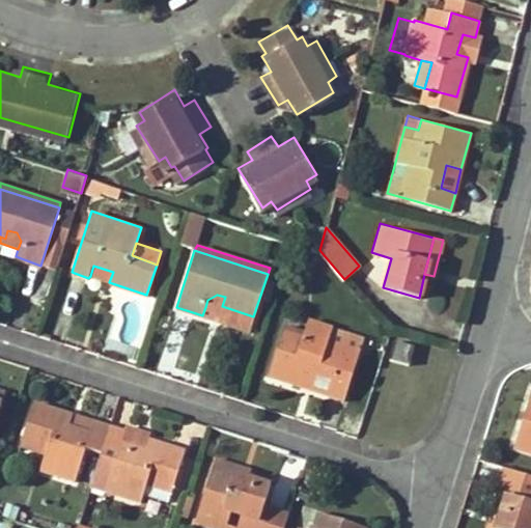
[(113,272),(93,266),(90,276),(109,282),(113,272)]
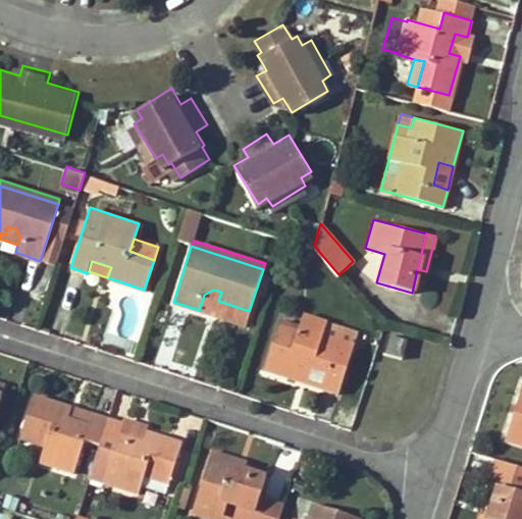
[(202,302),(247,316),(249,311),(218,301),(221,292),(213,290),(204,295),(202,302)]
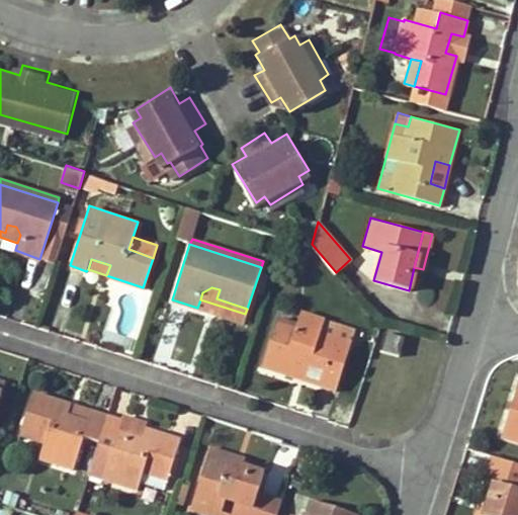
[(262,365),(296,375),(301,360),(324,368),(319,383),(335,389),(347,351),(318,340),(325,318),(300,311),(295,323),(277,317),(262,365)]
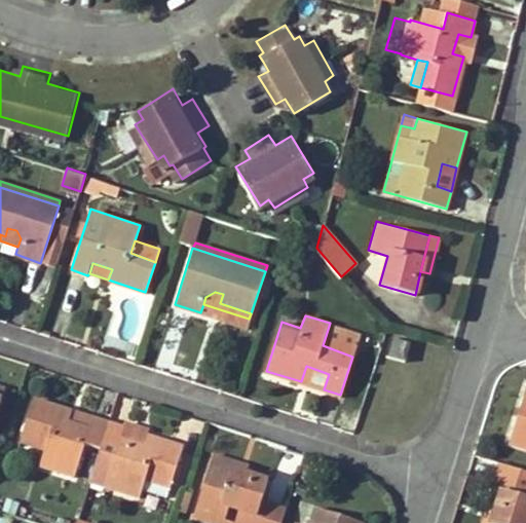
[(361,332),(330,323),(323,345),(352,357),(361,332)]
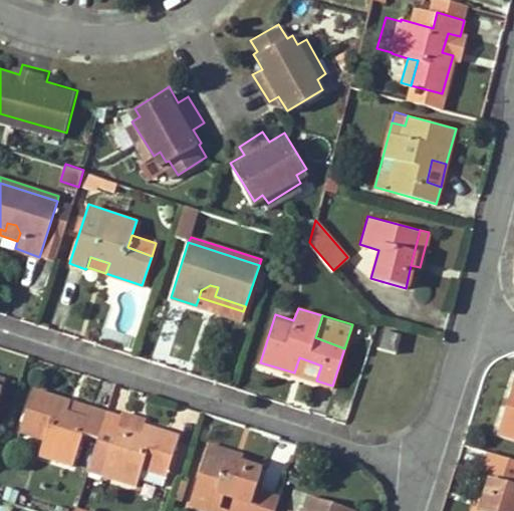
[(397,350),(402,330),(382,324),(377,344),(397,350)]
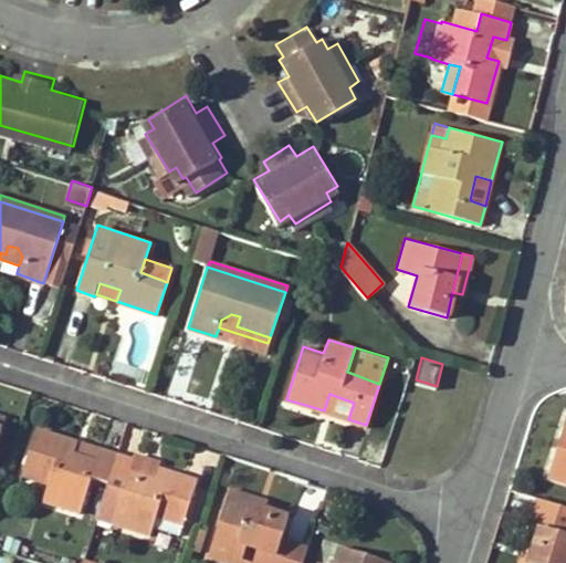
[(354,403),(329,394),(324,410),(348,419),(354,403)]
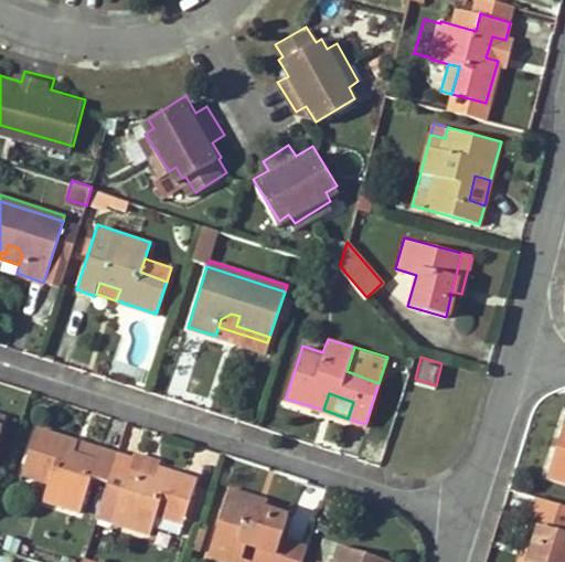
[(564,415),(547,467),(564,472),(564,415)]
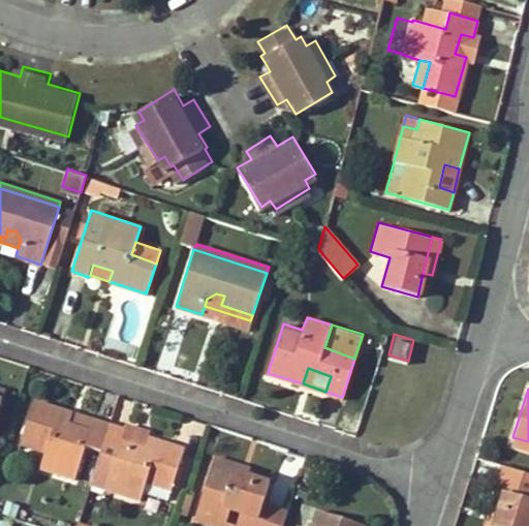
[(49,439),(44,452),(40,465),(75,477),(86,445),(100,450),(110,421),(93,415),(92,418),(89,428),(68,421),(72,411),(34,398),(24,431),(49,439)]
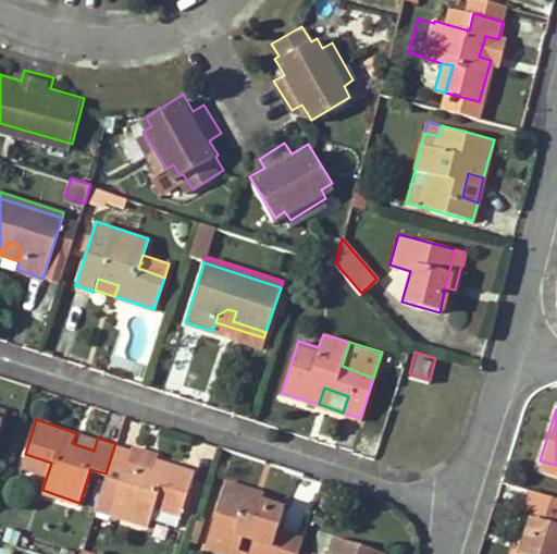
[(72,443),(94,451),(97,440),(76,433),(72,443)]
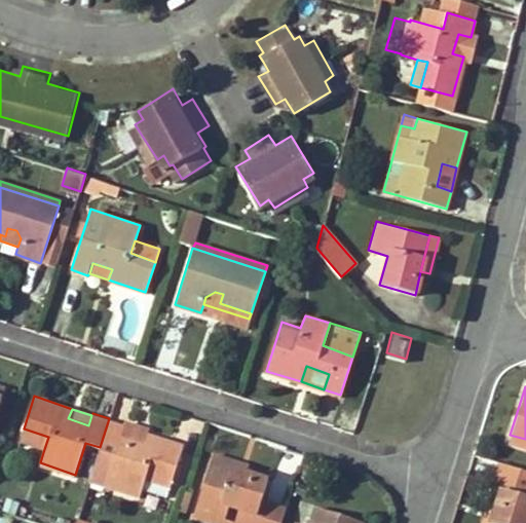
[(183,444),(146,433),(142,443),(121,436),(124,423),(109,418),(100,447),(115,452),(104,483),(140,496),(145,480),(149,468),(173,476),(183,444)]
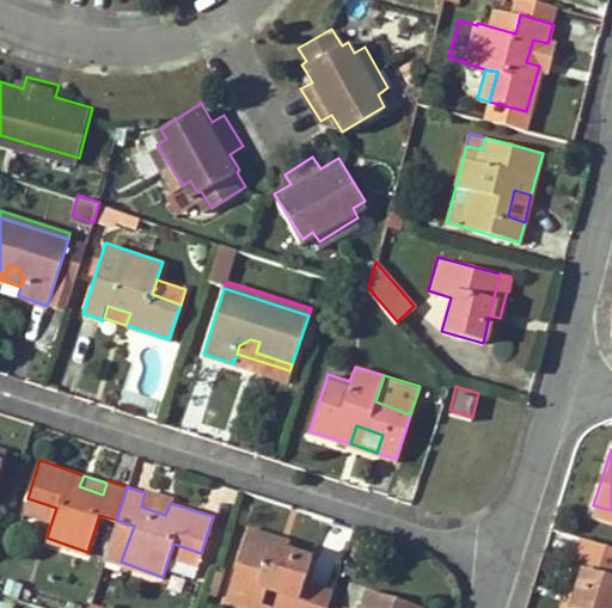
[(56,508),(28,498),(23,511),(51,522),(56,508)]
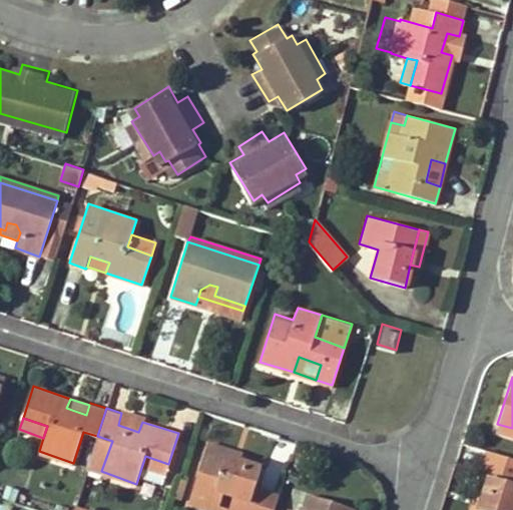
[(512,436),(512,428),(497,424),(495,430),(512,436)]
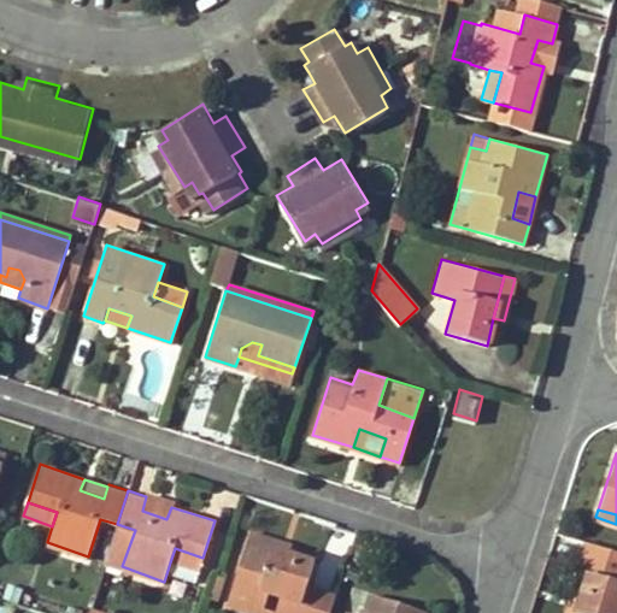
[(247,538),(288,553),(293,541),(251,526),(247,538)]
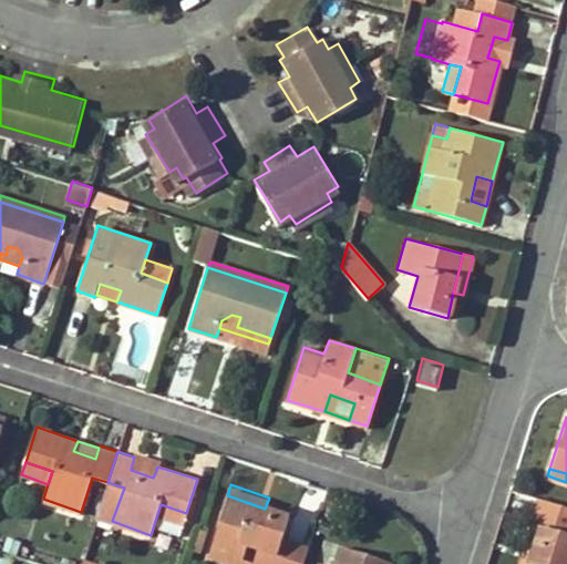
[(289,518),(265,509),(227,495),(208,552),(240,563),(247,543),(260,547),(278,553),(282,536),(289,518)]
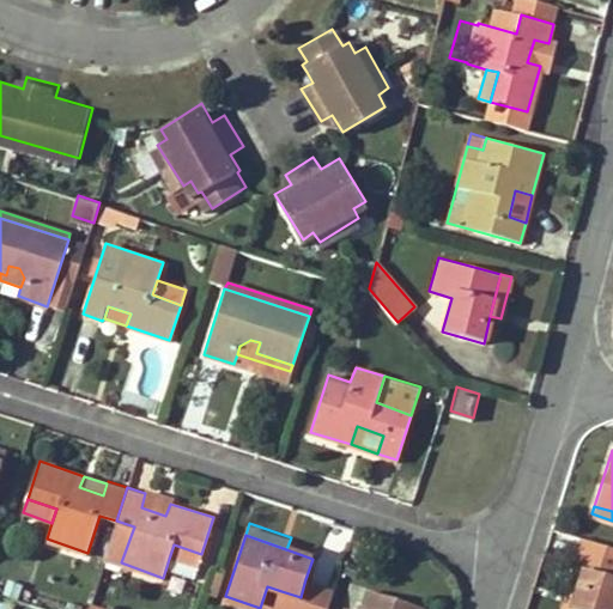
[(576,567),(583,570),(576,594),(570,608),(612,608),(612,546),(586,537),(576,567)]
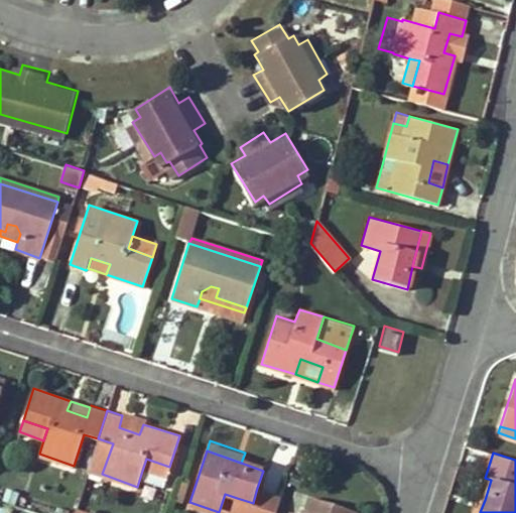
[(169,467),(146,459),(142,471),(165,480),(169,467)]
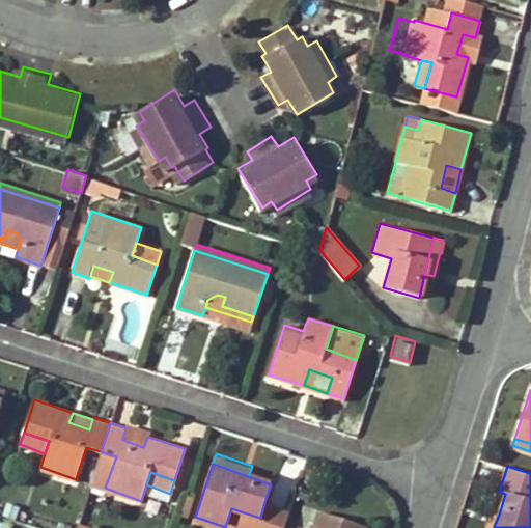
[(260,518),(244,512),(238,527),(283,527),(288,510),(264,502),(260,518)]
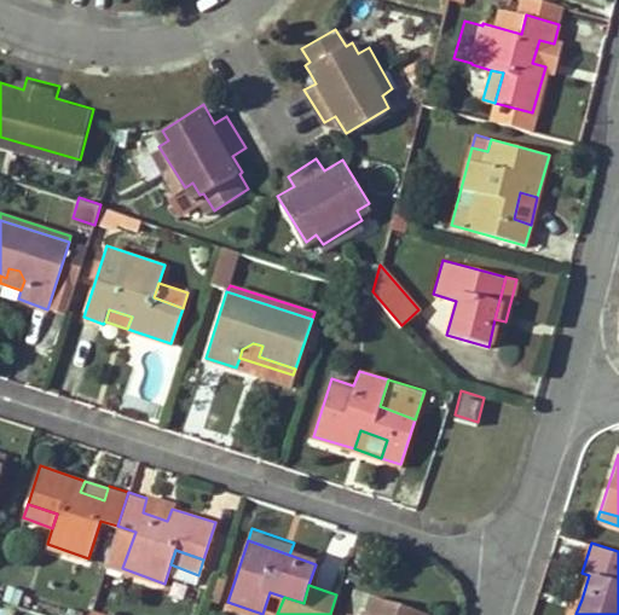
[(428,614),(429,613),(372,595),(366,614),(356,614),(351,613),(350,614),(428,614)]
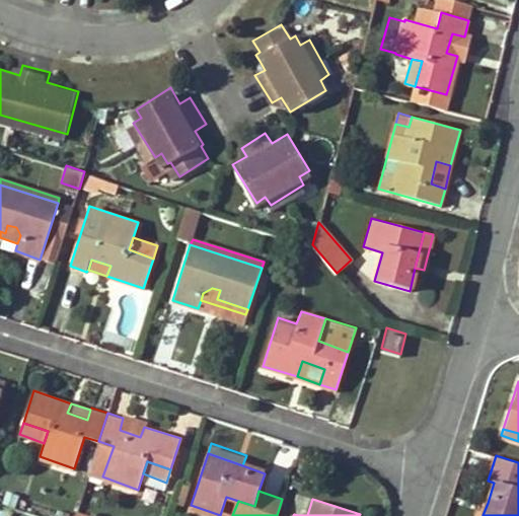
[(472,515),(483,515),(488,503),(478,500),(472,515)]
